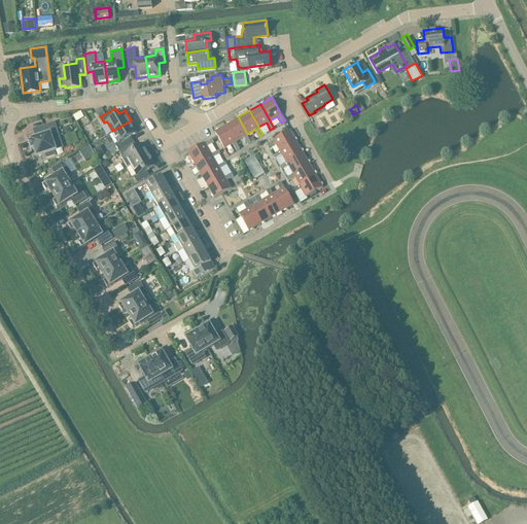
[(247,134),(238,116),(226,124),(236,140),(244,136),(248,142),(251,141),(247,134)]
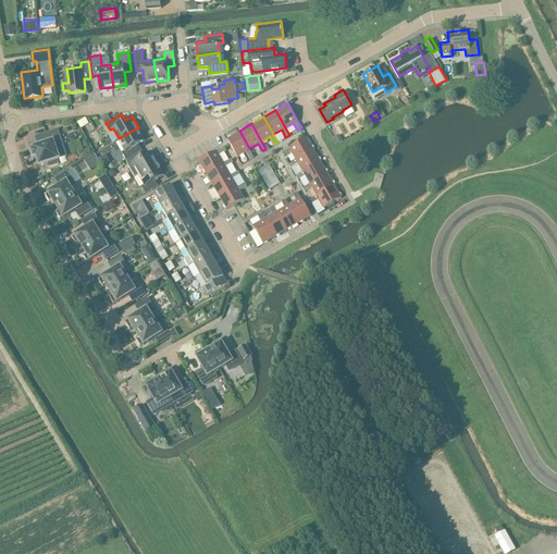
[(121,151),(125,158),(141,148),(138,143),(145,138),(138,127),(119,138),(124,149),(121,151)]
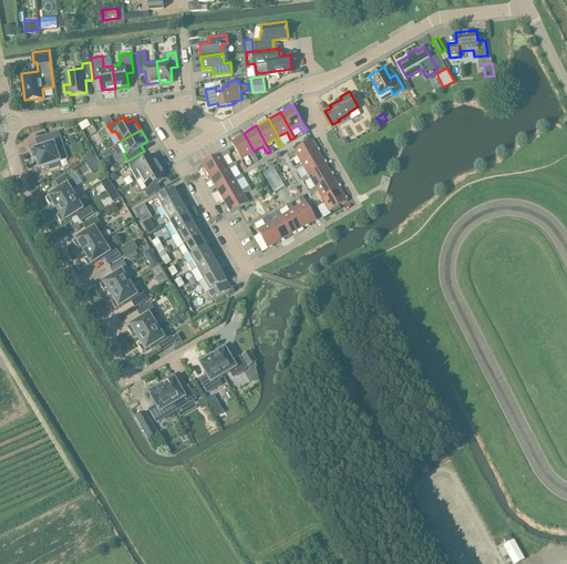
[(63,145),(59,131),(43,135),(47,144),(33,149),(34,150),(31,151),(33,159),(37,157),(40,166),(49,163),(50,167),(60,164),(58,161),(60,160),(57,147),(63,145)]
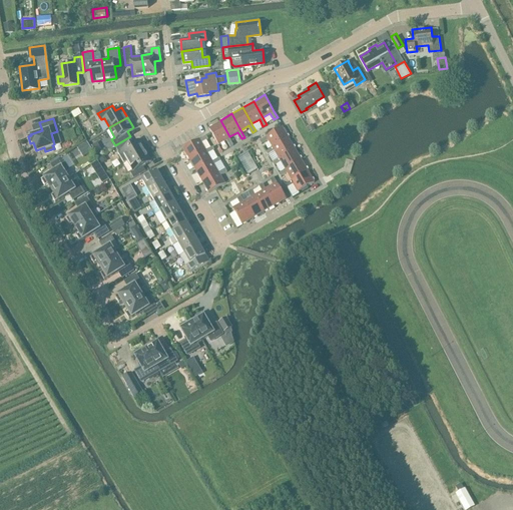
[(229,136),(220,120),(209,126),(218,143),(226,138),(230,145),(233,143),(229,136)]
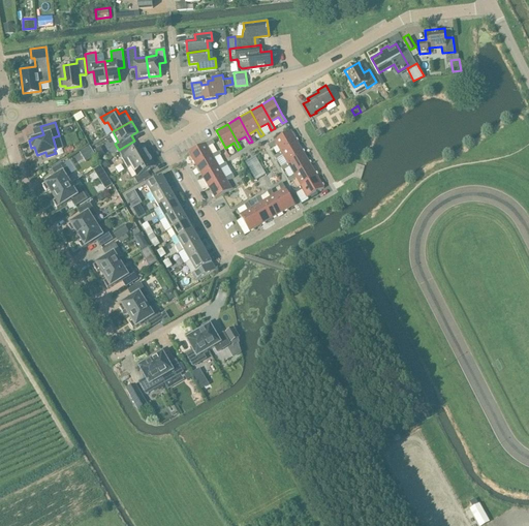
[(270,147),(277,143),(281,150),(298,141),(290,129),(274,138),(275,140),(268,144),(270,147)]
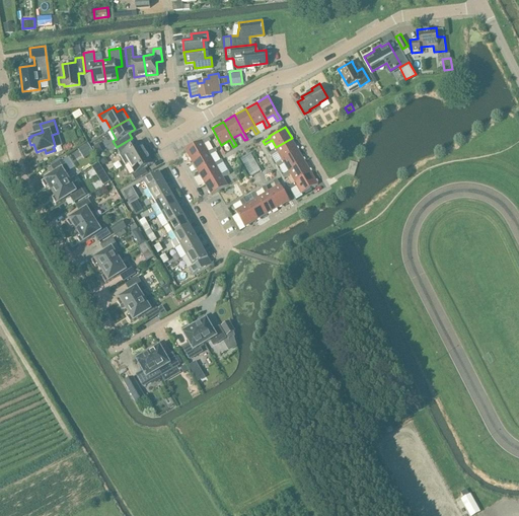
[(192,159),(208,150),(204,143),(211,139),(209,136),(202,139),(186,148),(192,159)]
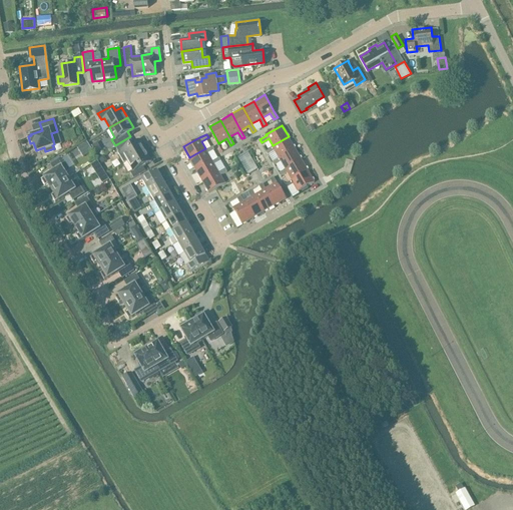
[(127,159),(145,148),(139,138),(133,142),(130,136),(115,145),(119,151),(124,161),(127,159)]
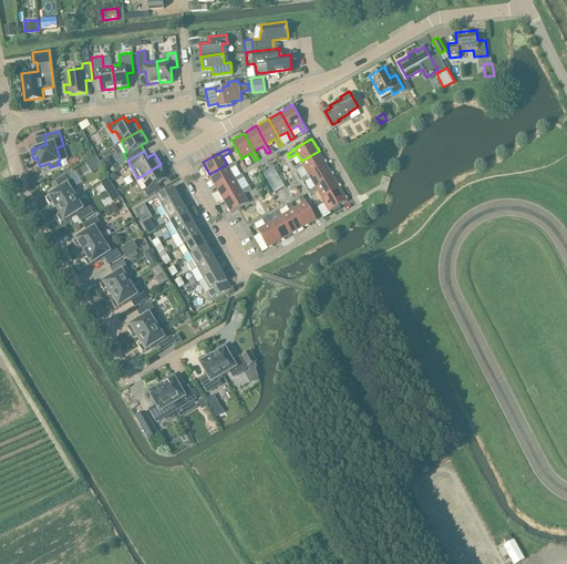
[(319,151),(301,161),(294,165),(296,170),(303,165),(308,173),(326,163),(319,151)]
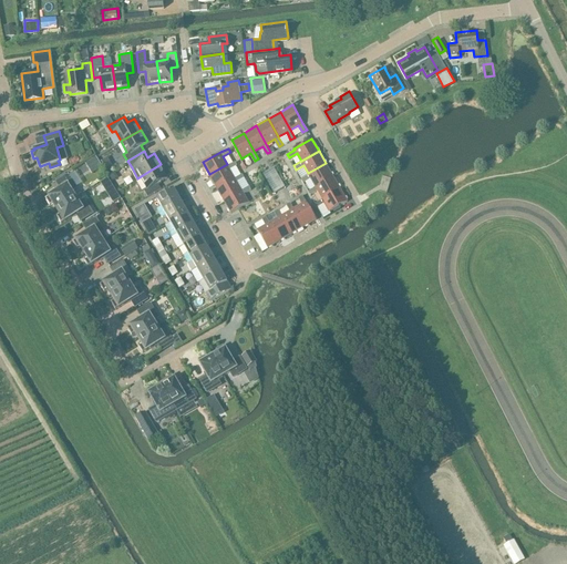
[(93,170),(101,163),(94,154),(85,161),(93,170)]
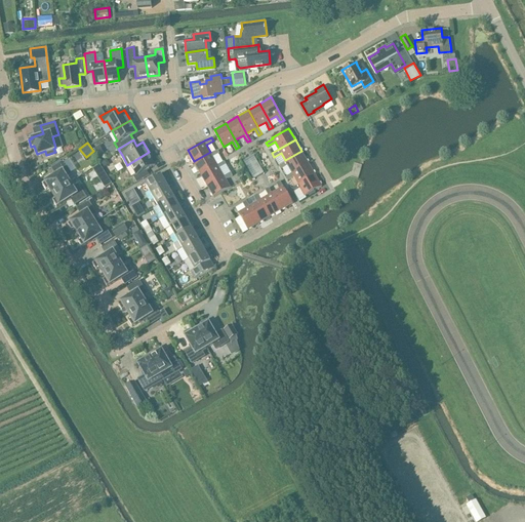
[(210,152),(194,161),(201,172),(217,163),(213,156),(219,152),(217,148),(211,152),(210,152)]
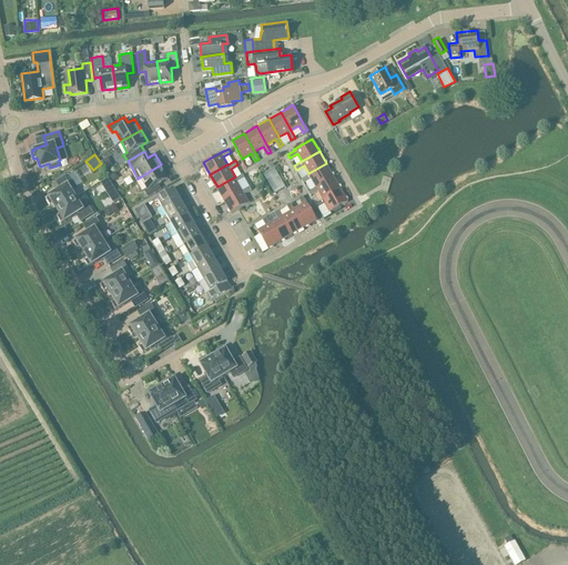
[(326,163),(308,173),(310,173),(302,178),(304,182),(311,178),(316,185),(334,175),(326,163)]
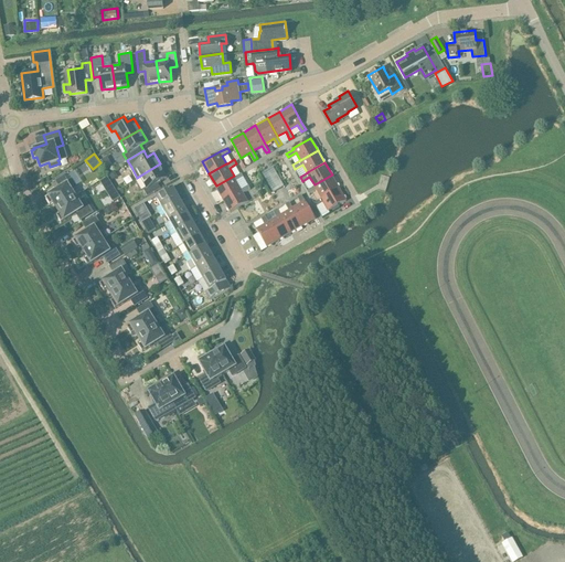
[(160,163),(140,176),(147,186),(144,188),(147,194),(161,187),(158,181),(167,176),(160,163)]
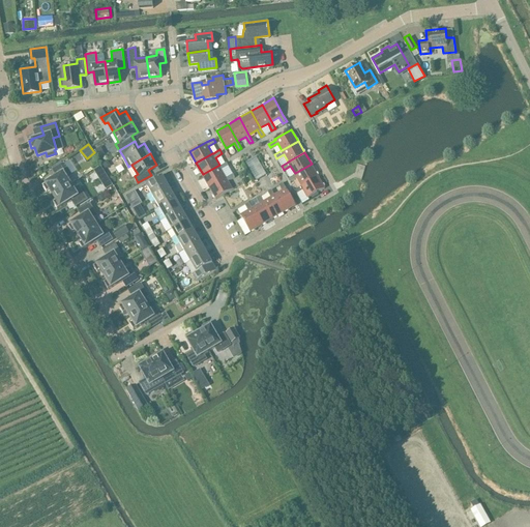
[(245,160),(256,178),(266,172),(256,154),(245,160)]
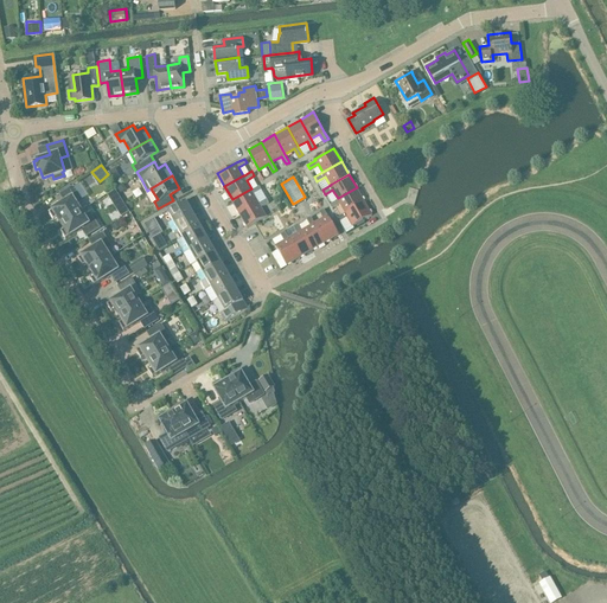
[(251,188),(232,199),(240,212),(259,201),(254,193),(262,188),(260,184),(251,188)]
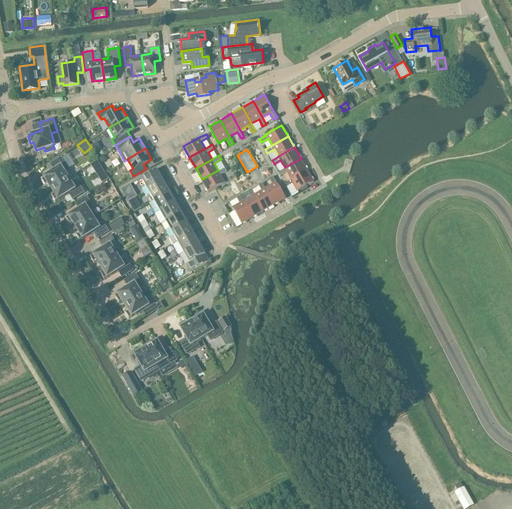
[(51,187),(69,176),(65,170),(69,167),(62,156),(51,162),(55,168),(41,177),(45,184),(48,182),(51,187)]
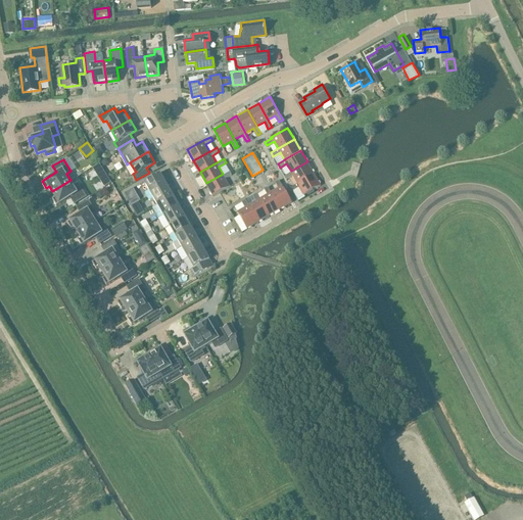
[(105,185),(111,181),(100,161),(93,166),(105,185)]
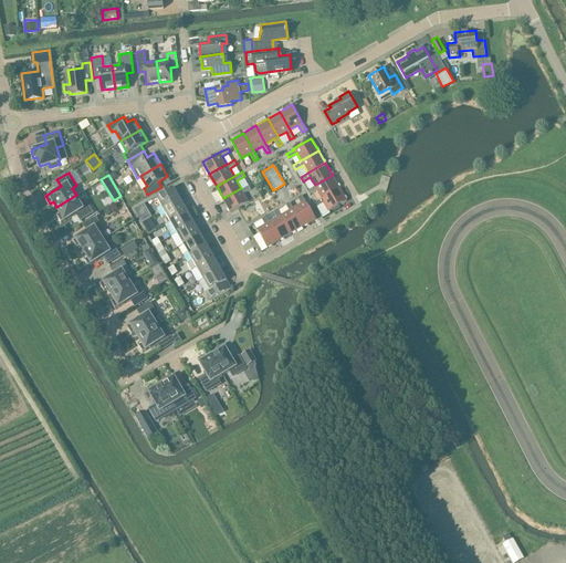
[(315,185),(307,189),(310,193),(317,188),(322,197),(339,187),(333,175),(315,185)]
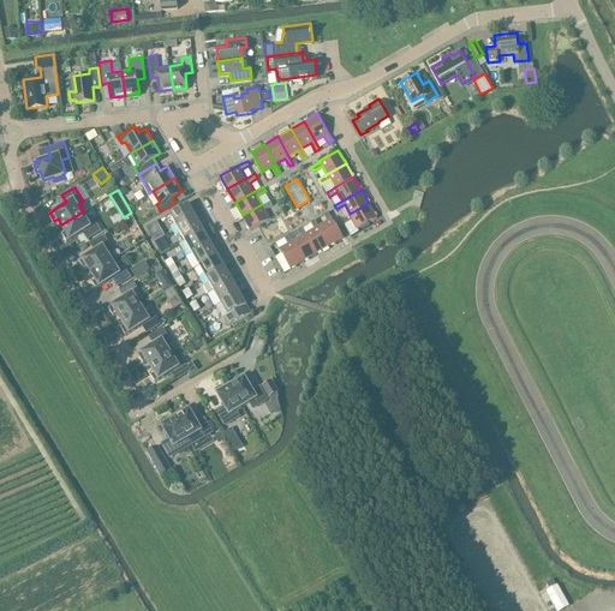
[(262,204),(243,215),(251,228),(270,217),(264,208),(273,203),(270,199),(262,204)]
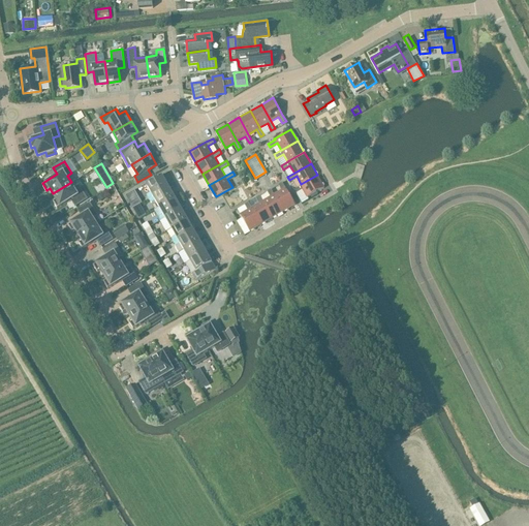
[(147,192),(149,197),(168,185),(162,175),(147,183),(151,190),(147,192)]
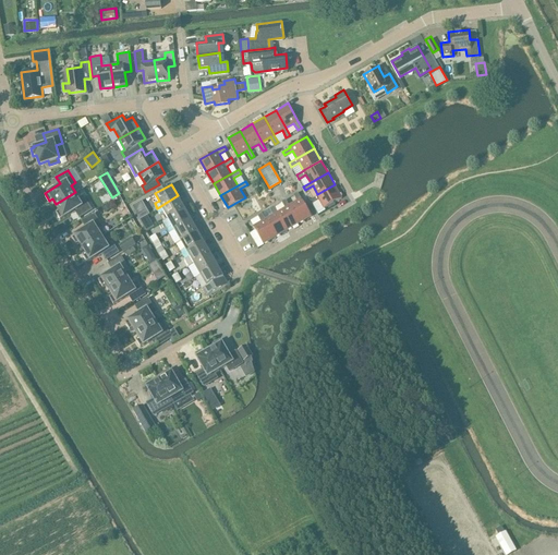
[(335,184),(317,194),(310,198),(312,202),(319,197),(325,206),(342,196),(335,184)]
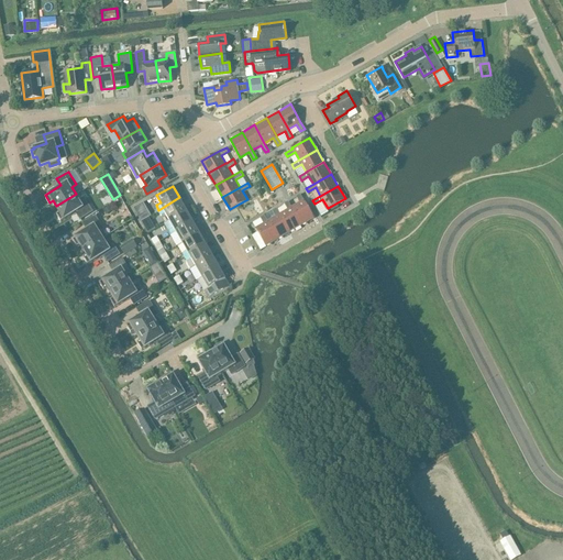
[(291,206),(301,223),(315,216),(300,193),(296,195),(299,201),(293,206),(291,206)]
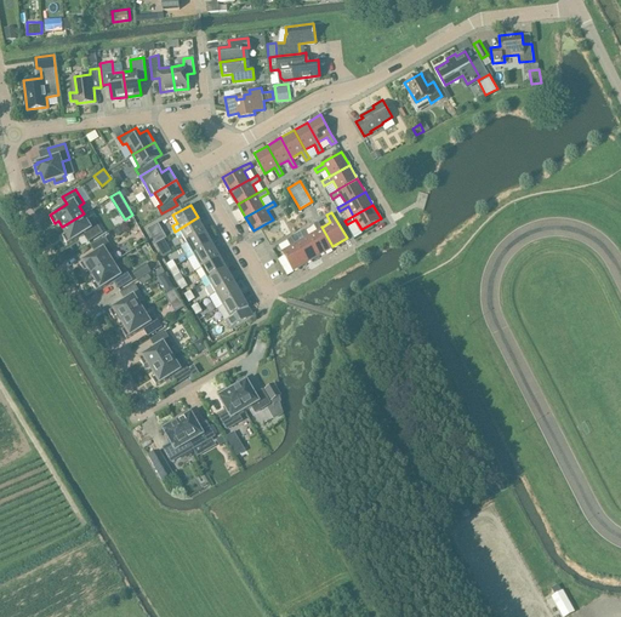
[(84,213),(62,227),(66,232),(62,234),(67,243),(84,232),(89,239),(101,230),(92,217),(87,220),(84,213)]
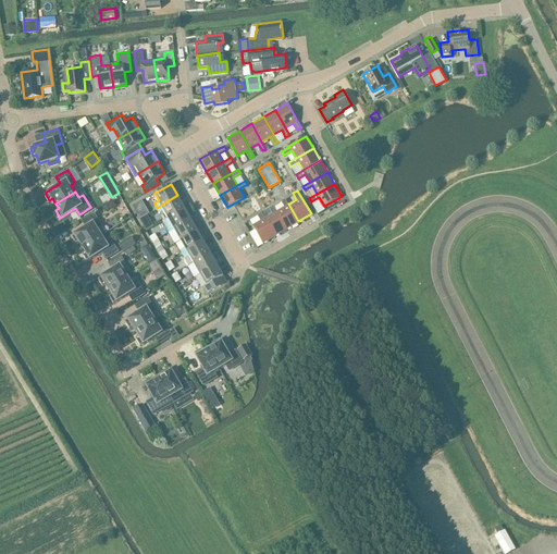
[(168,216),(184,207),(177,195),(157,208),(159,212),(163,209),(168,216)]
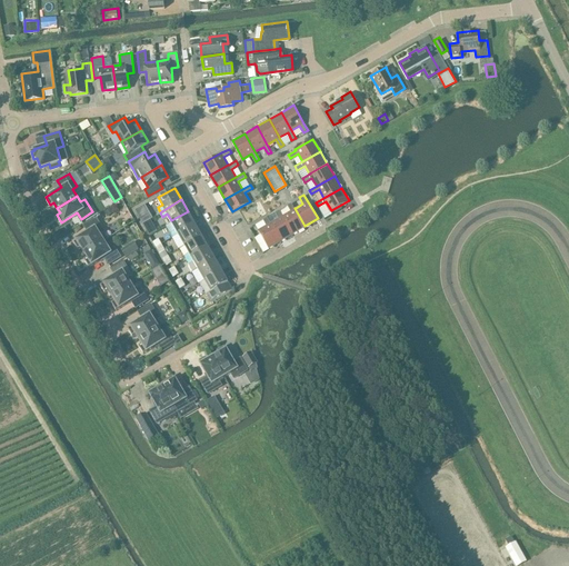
[(295,208),(296,208),(291,201),(287,204),(290,210),(283,215),(282,215),(293,232),(305,226),(295,208)]
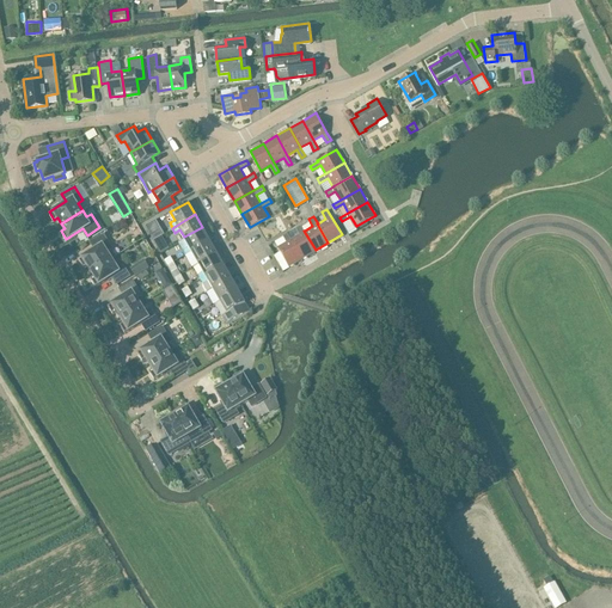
[(145,223),(150,232),(155,228),(151,220),(145,223)]
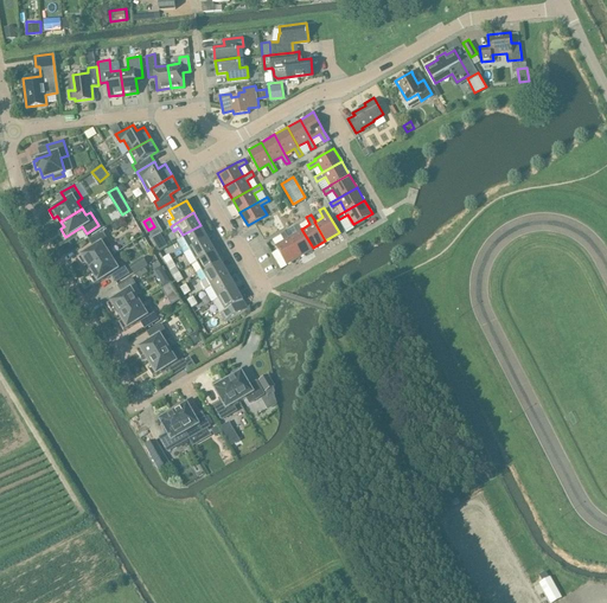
[(301,229),(302,229),(298,222),(293,225),(298,231),(289,236),(288,236),(300,255),(313,248),(301,229)]
